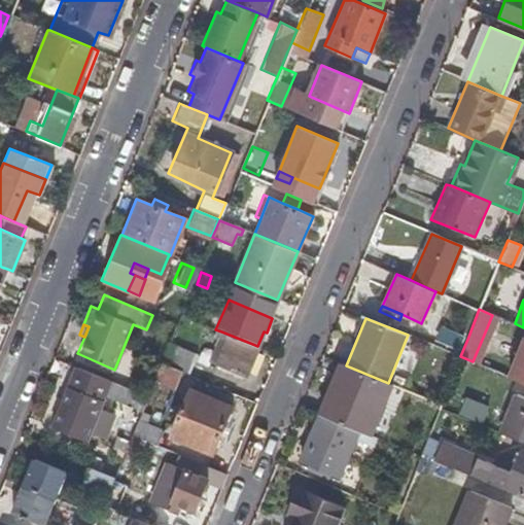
[(468,337),(440,324),(431,345),(460,356),(468,337)]
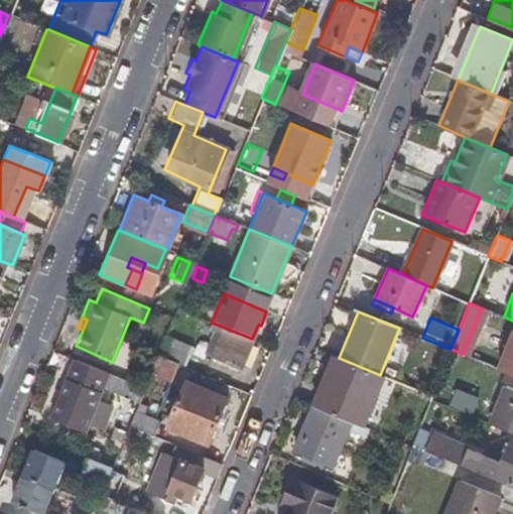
[(252,339),(217,325),(205,354),(243,369),(245,364),(253,345),(254,341),(252,339)]
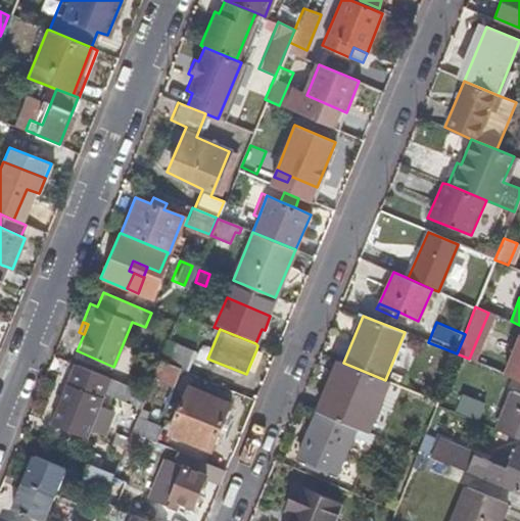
[(265,330),(262,329),(255,343),(257,345),(265,330)]
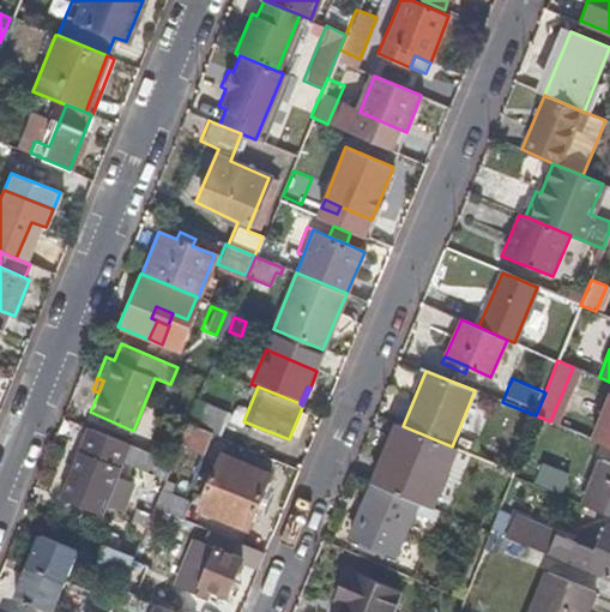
[(227,412),(195,399),(186,423),(212,432),(218,435),(227,412)]
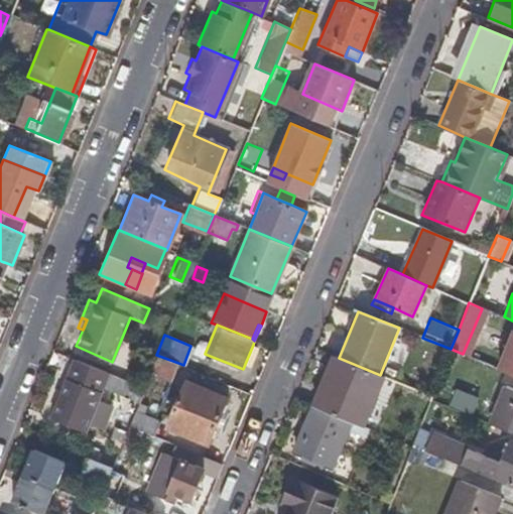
[(512,345),(506,344),(497,367),(512,373),(512,345)]
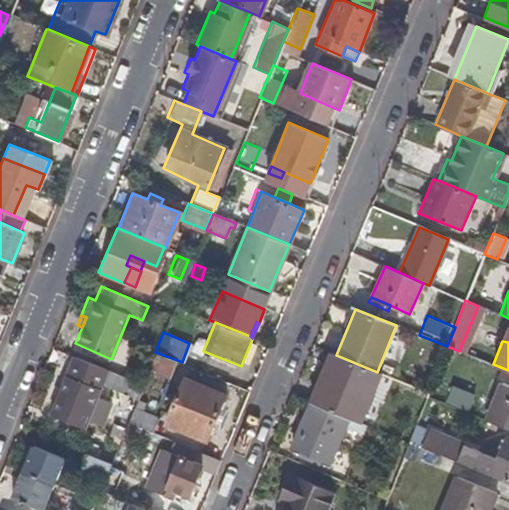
[(256,345),(251,342),(243,361),(249,363),(256,345)]
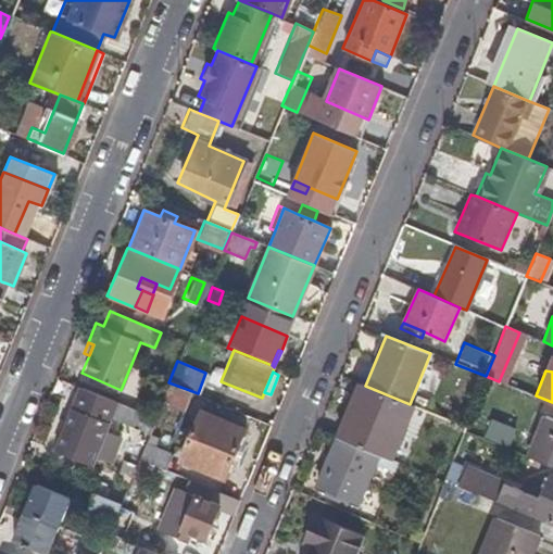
[(192,391),(168,382),(161,403),(183,413),(192,391)]
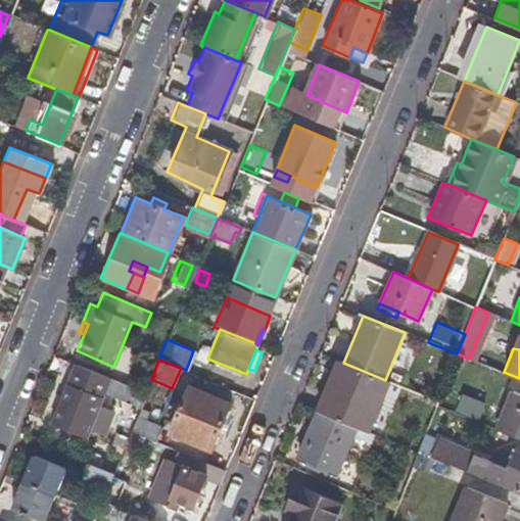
[(343,363),(335,360),(314,410),(316,411),(356,427),(370,433),(391,383),(385,380),(343,363)]
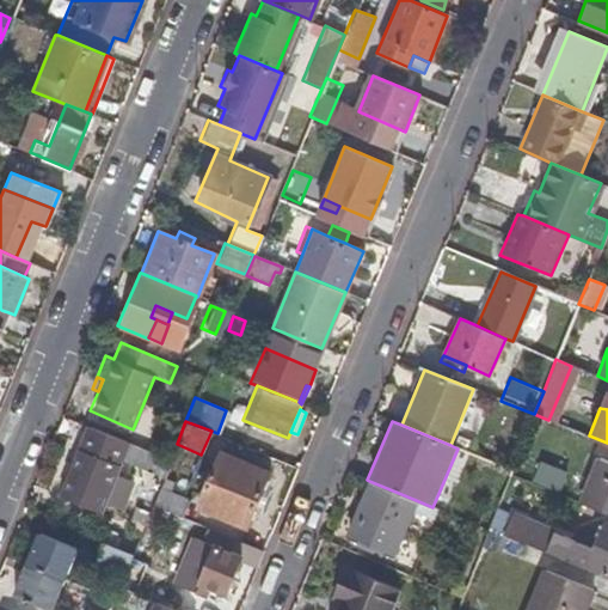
[(157,452),(86,426),(57,496),(99,513),(103,502),(120,510),(131,482),(114,474),(120,458),(149,470),(157,452)]
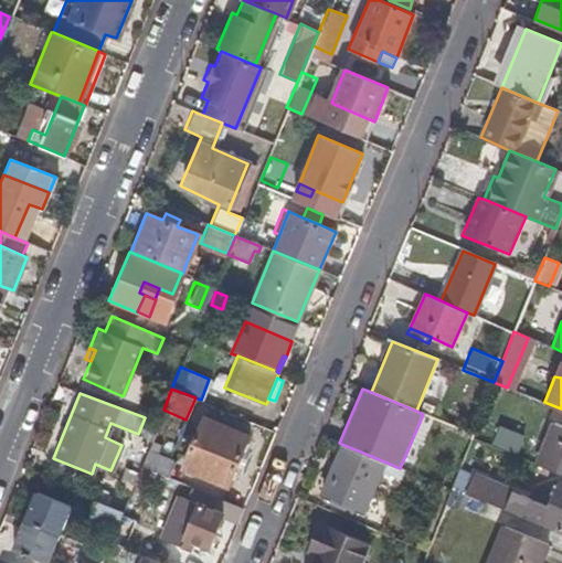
[(157,423),(145,417),(138,434),(150,438),(157,423)]
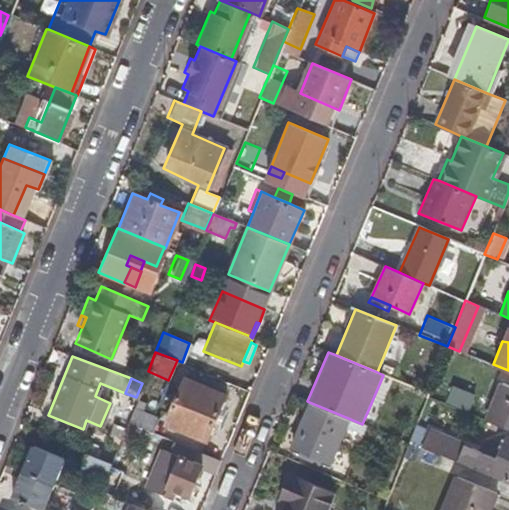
[(223,394),(186,378),(166,425),(204,441),(223,394)]
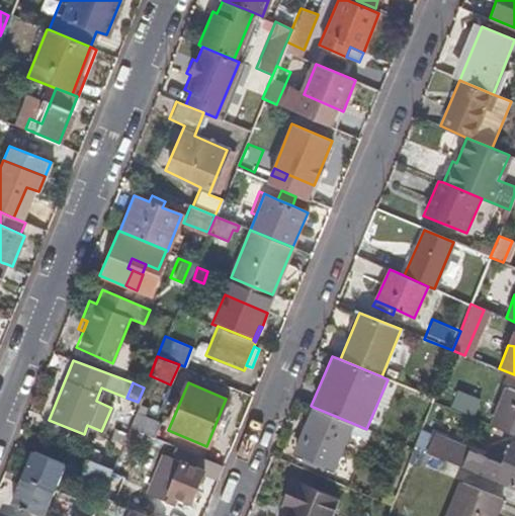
[(514,391),(505,387),(490,424),(514,434),(514,391)]
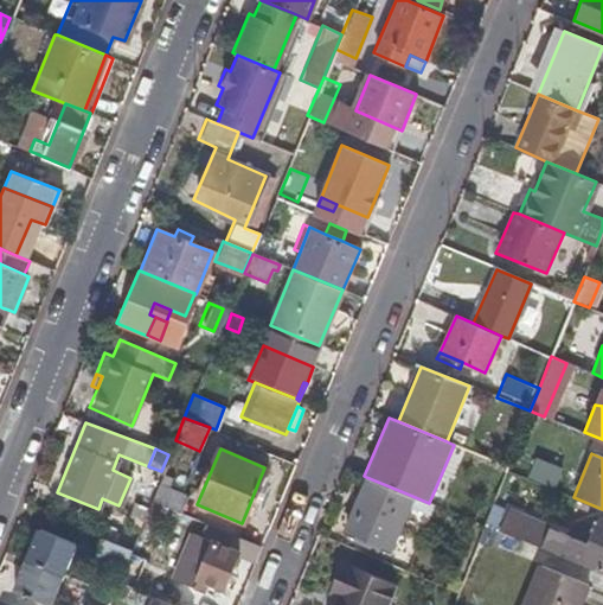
[(172,478),(161,472),(149,501),(179,513),(187,495),(168,488),(172,478)]
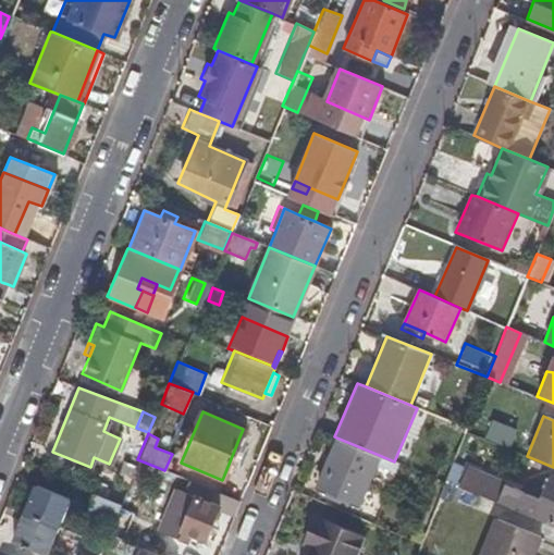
[(379,455),(336,438),(312,492),(356,510),(376,465),(379,455)]
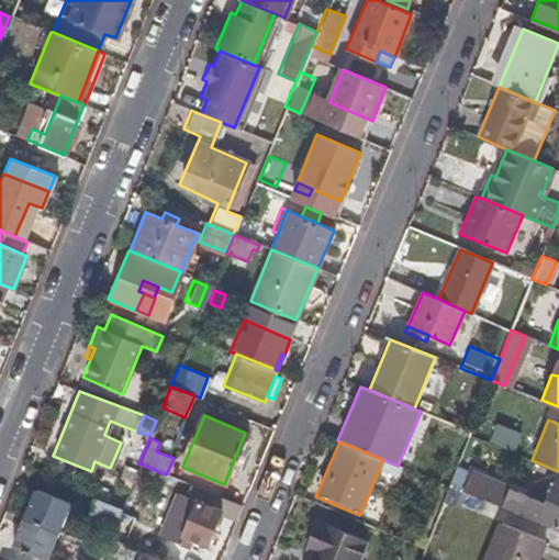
[(398,466),(382,459),(379,469),(399,478),(402,468),(398,466)]
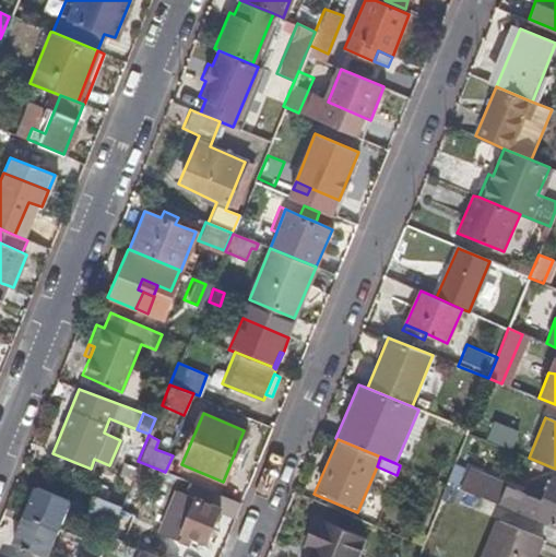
[(480,498),(481,495),(555,525),(555,522),(555,476),(552,475),(548,484),(540,480),(533,495),(469,466),(466,470),(453,463),(446,484),(480,498)]
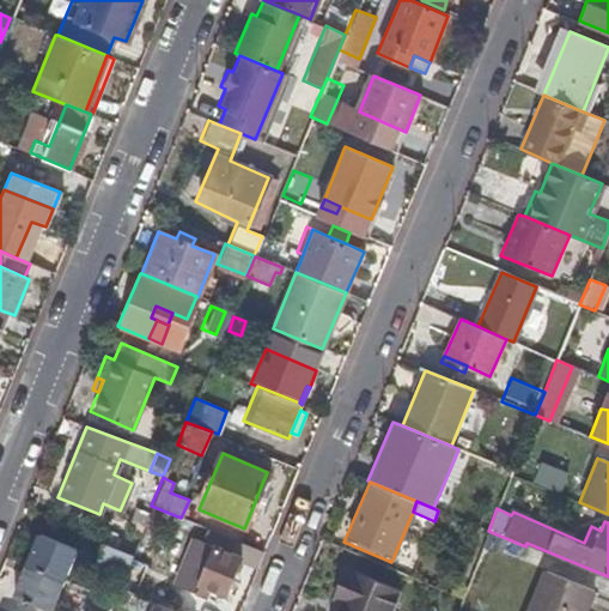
[(209,530),(203,542),(238,557),(243,545),(209,530)]
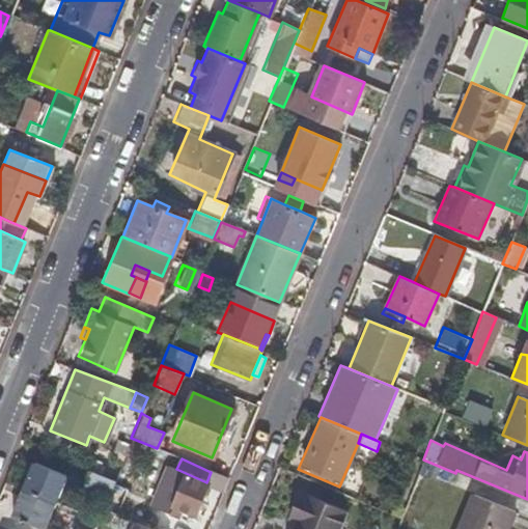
[(64,475),(32,461),(21,488),(10,514),(42,528),(43,528),(54,501),(64,475)]
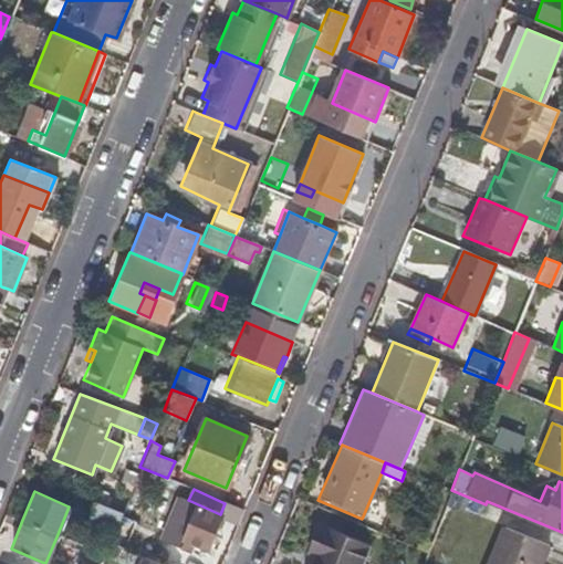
[(188,500),(177,495),(158,539),(178,547),(181,540),(196,545),(208,551),(223,515),(220,514),(188,500)]
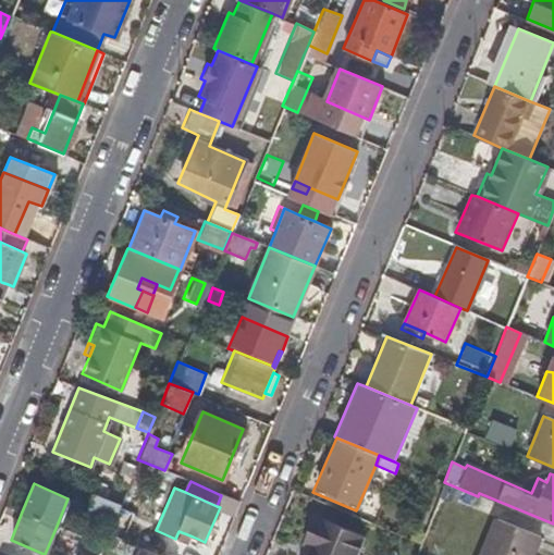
[(119,504),(91,493),(83,513),(111,522),(119,504)]
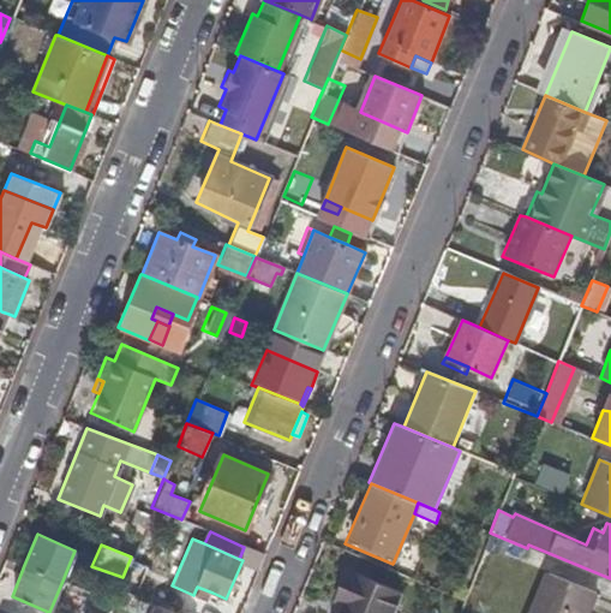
[(148,569),(131,561),(119,588),(137,595),(148,569)]
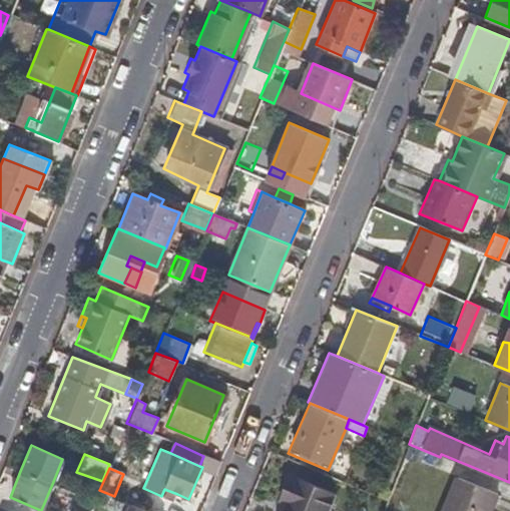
[(280,500),(286,502),(282,510),(327,510),(335,494),(290,476),(280,500)]
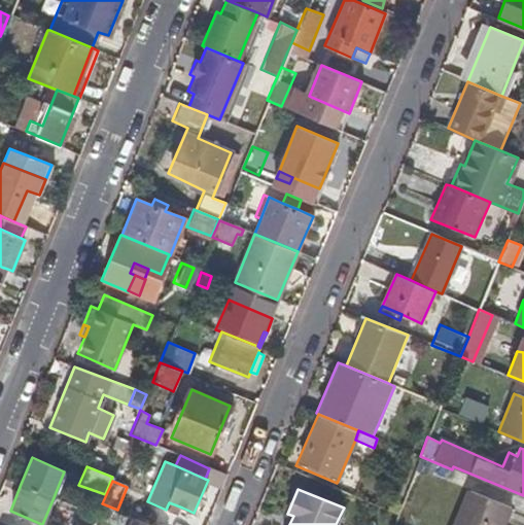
[(502,524),(510,508),(467,489),(453,524),(502,524)]
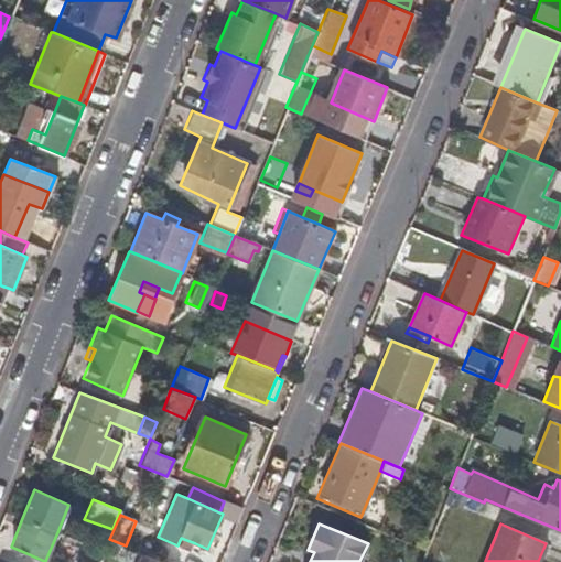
[(195,543),(181,538),(177,546),(191,551),(195,543)]
